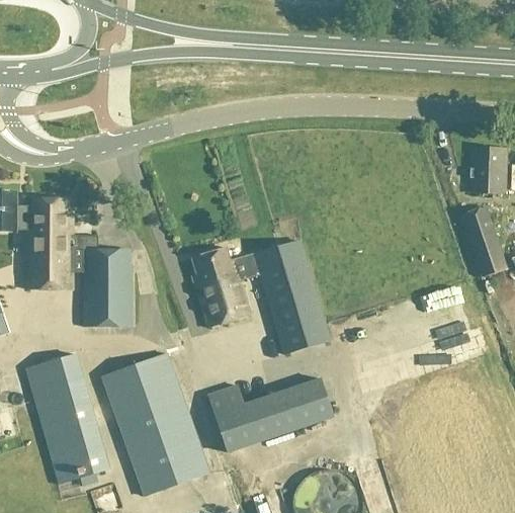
[(473,146),(470,192),(505,194),(507,148),(473,146)]
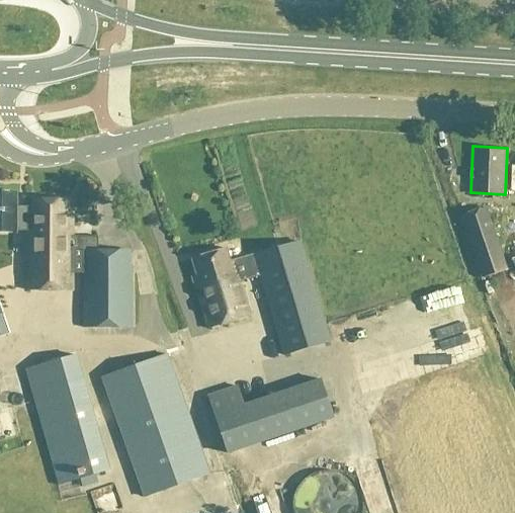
[(32,229),(33,204),(16,204),(16,192),(0,191),(0,229),(16,230),(16,229),(26,229),(32,229)]
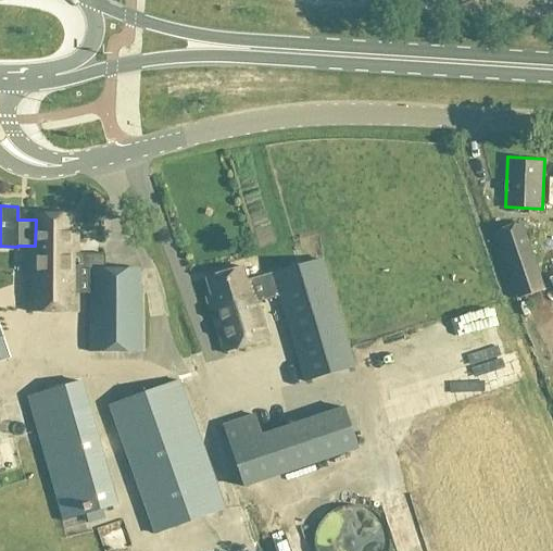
[(28,246),(28,310),(76,310),(76,290),(77,251),(78,220),(72,220),(72,213),(36,213),(36,220),(35,246),(28,246)]
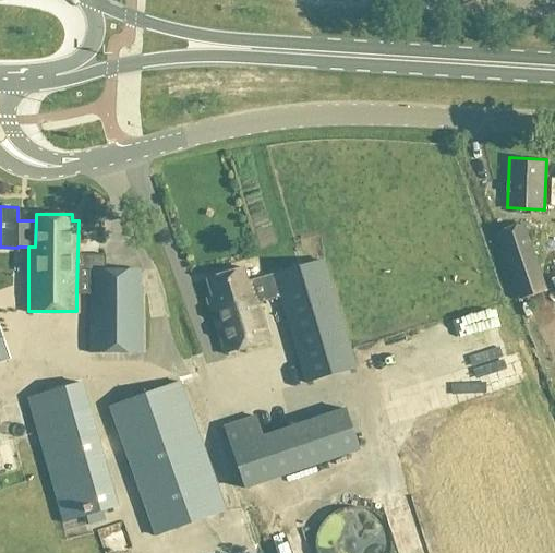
[(497,232),(520,298),(547,289),(525,223),(497,232)]
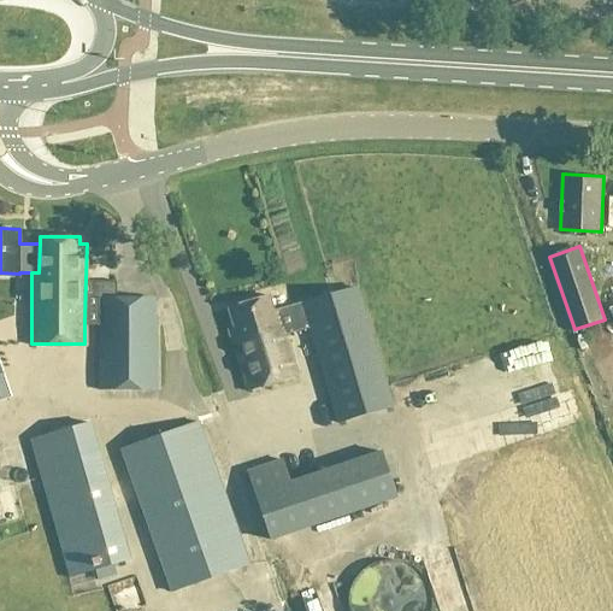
[(117,278),(86,278),(84,322),(99,322),(99,388),(157,388),(158,316),(154,316),(154,298),(117,297),(117,278)]
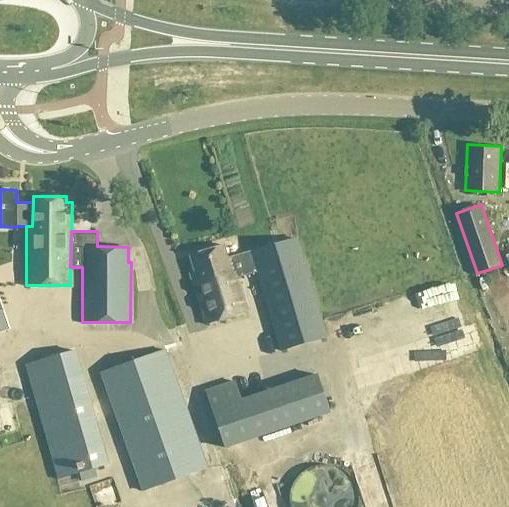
[(238,277),(258,272),(279,348),(325,336),(298,239),(228,259),(224,246),(191,255),(196,271),(191,273),(205,324),(248,312),(238,277)]
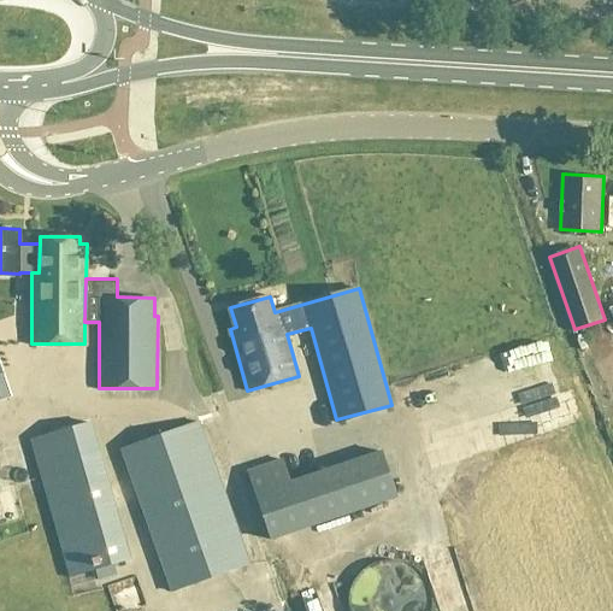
[(544,341),(511,352),(519,377),(553,366),(544,341)]
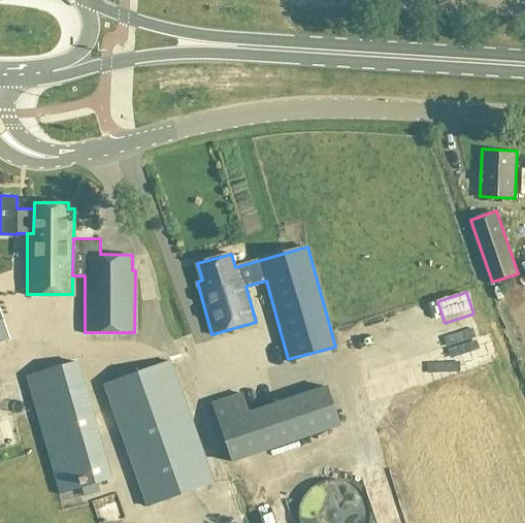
[(0,313),(0,339),(8,337),(0,313)]
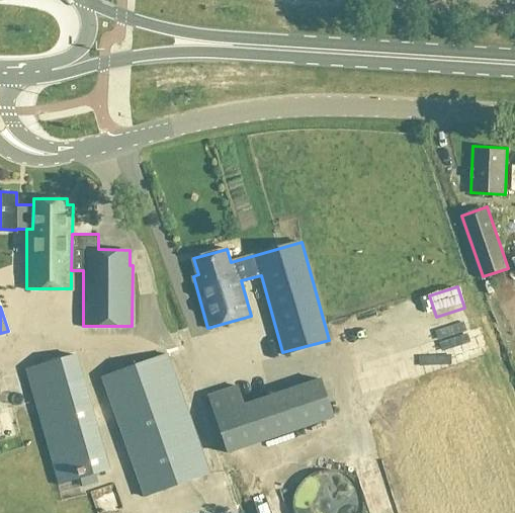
[(77,352),(24,366),(57,482),(65,480),(108,467),(103,452),(105,451),(77,352)]
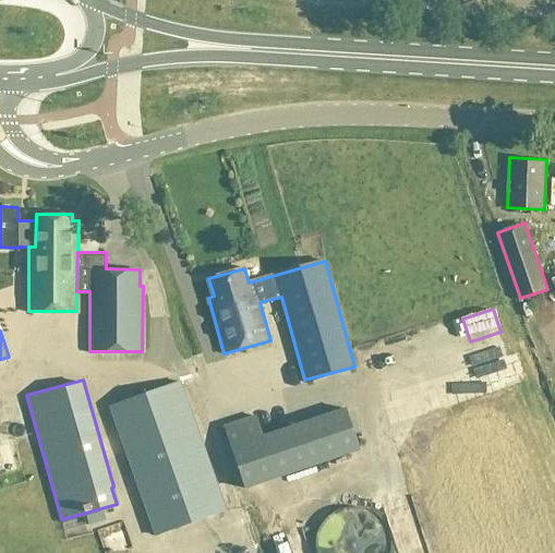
[(180,381),(110,406),(156,533),(226,508),(180,381)]
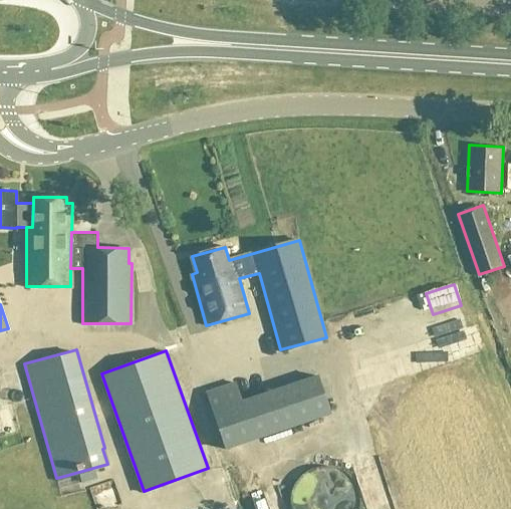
[(236,380),(208,390),(227,447),(331,412),(318,373),(242,400),(236,380)]
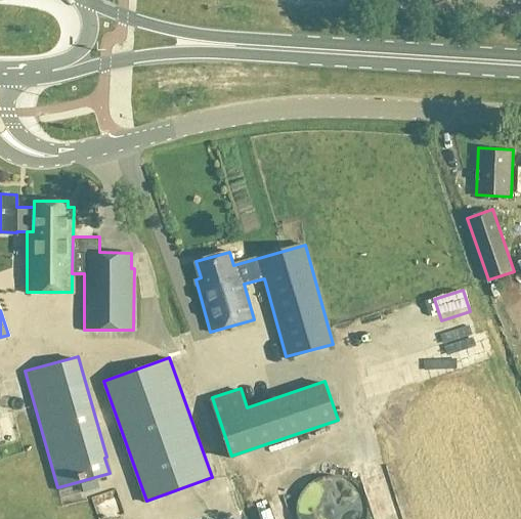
[(298,498),(296,507),(297,517),(297,518),(364,518),(366,512),(365,502),(362,492),(356,484),(348,478),(339,475),(329,474),(318,476),(310,481),(303,488),(298,498)]
